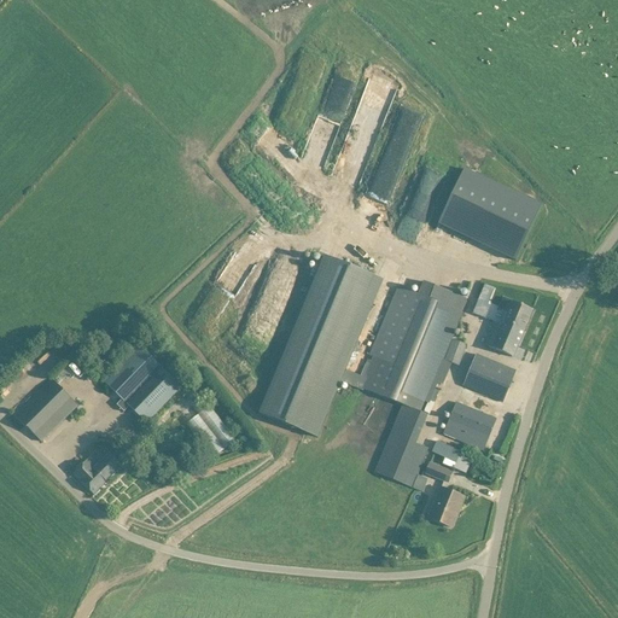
[(413,126),(413,129),(423,130),(424,114),(403,112),(403,126),(413,126)]
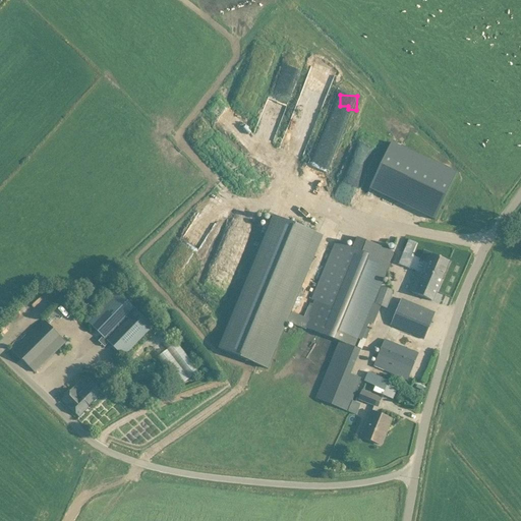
[(269,110),(264,124),(281,131),(286,117),(269,110)]
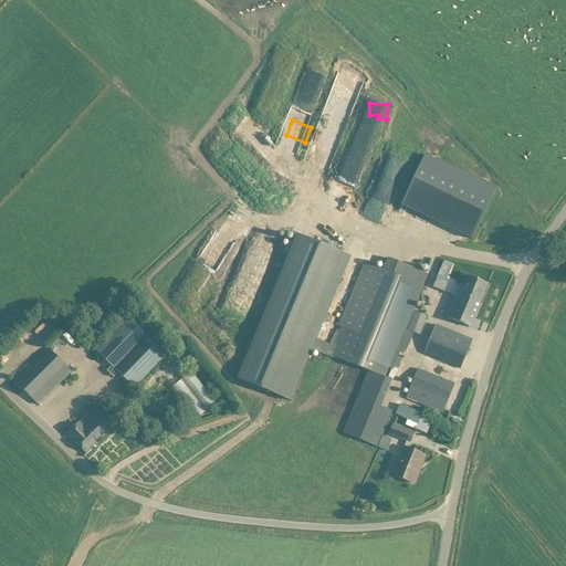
[(367,163),(374,146),(358,142),(362,133),(359,132),(350,157),(367,163)]
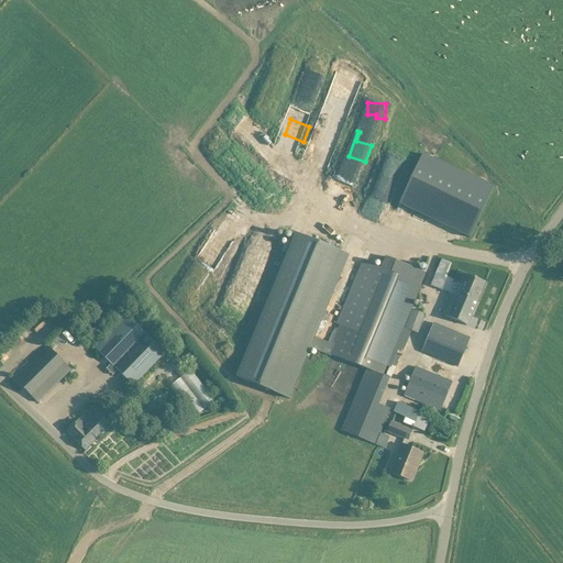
[(422,154),(399,203),(461,233),(470,238),(494,188),(422,154)]
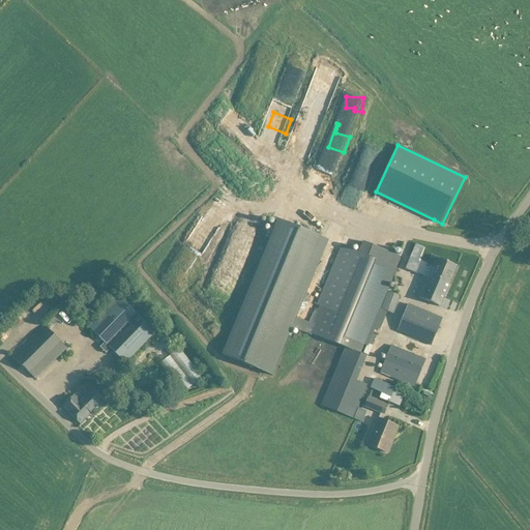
[(312,333),(315,325),(297,318),(329,241),(278,219),(222,355),(272,376),(293,328),(311,335),(312,333)]
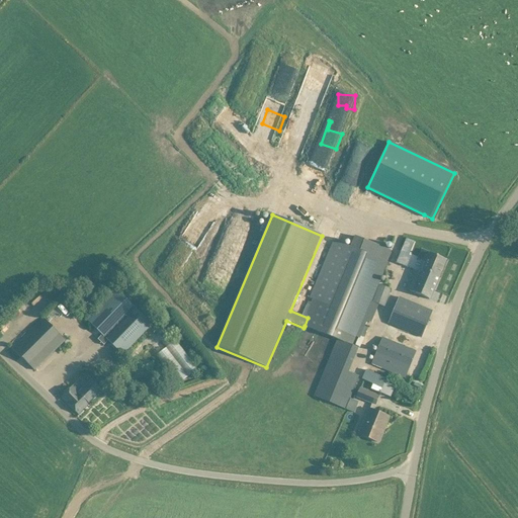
[(363,318),(385,262),(391,251),(355,237),(350,248),(333,241),(309,297),(315,300),(308,318),(305,326),(353,346),(364,319),(363,318)]
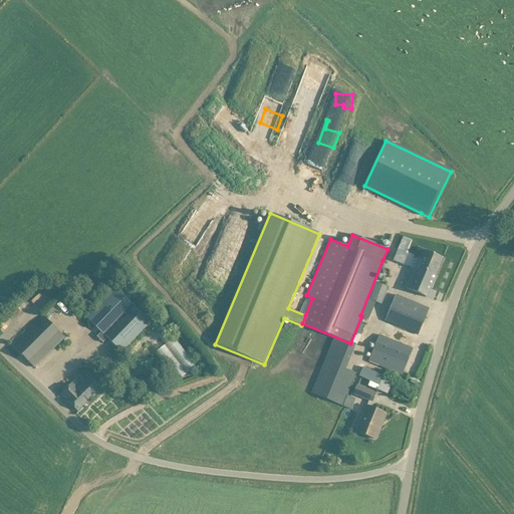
[(423,260),(419,271),(411,267),(409,271),(403,286),(427,297),(444,258),(419,248),(416,257),(423,260)]
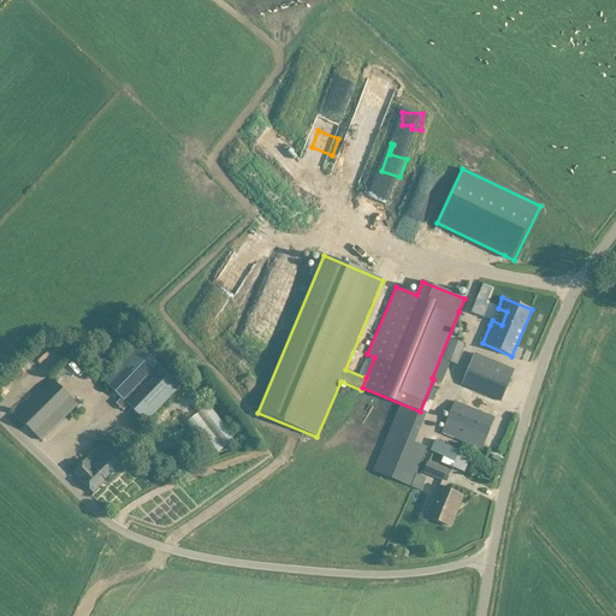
[(443,360),(457,365),(466,344),(451,338),(443,360)]
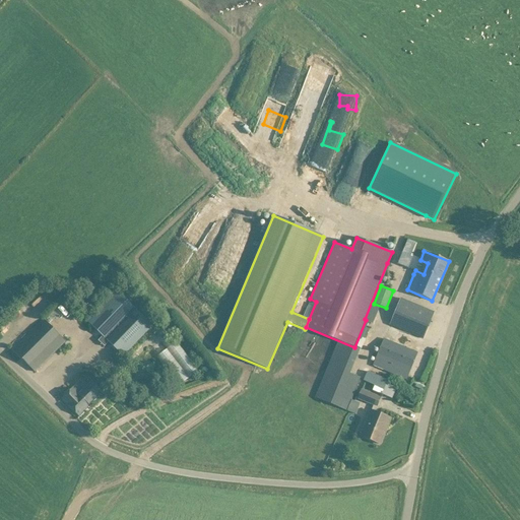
[(99,340),(105,346),(109,342),(123,356),(153,326),(118,290),(87,321),(103,336),(99,340)]
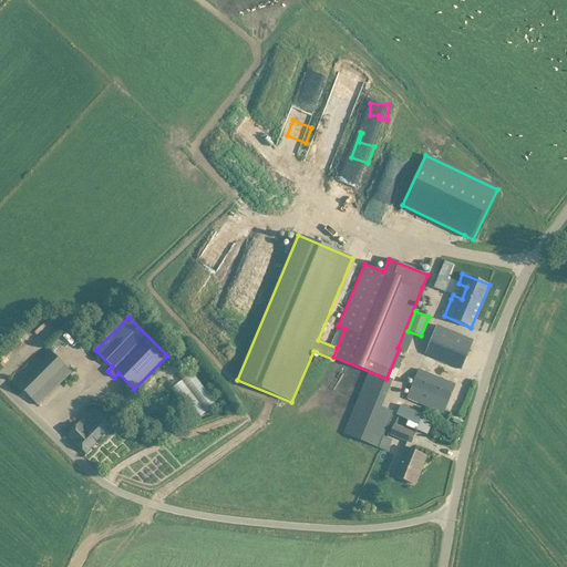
[(474,341),(463,337),(436,326),(425,354),(452,366),(462,369),(474,341)]
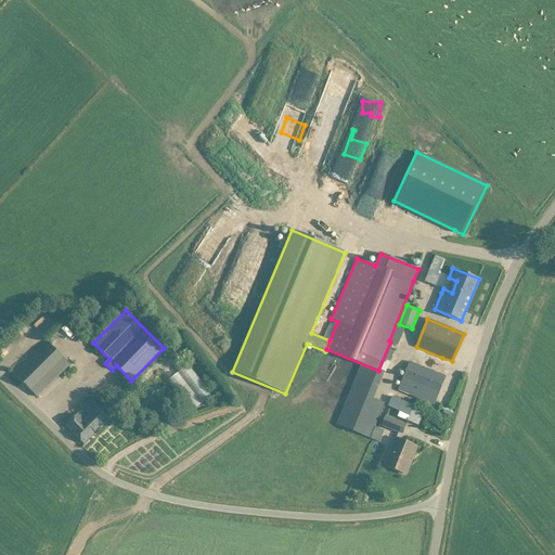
[(14,374),(38,397),(71,364),(47,340),(22,366),(14,374)]
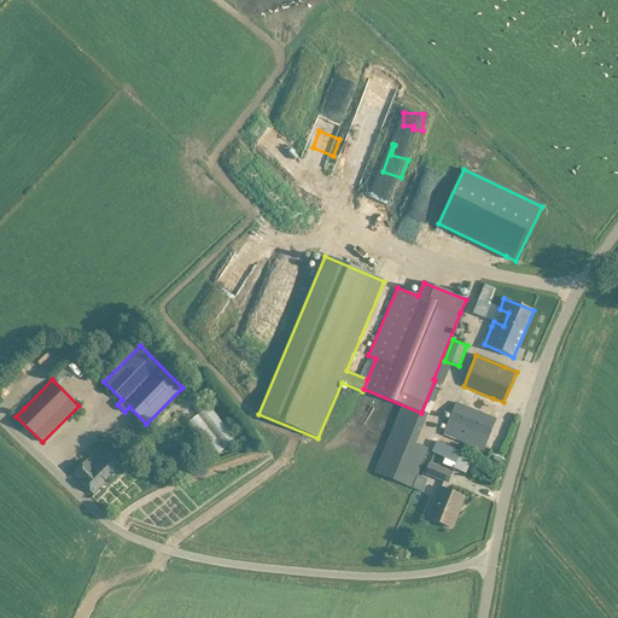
[(496,419),(485,414),(456,402),(443,435),(483,452),(496,419)]
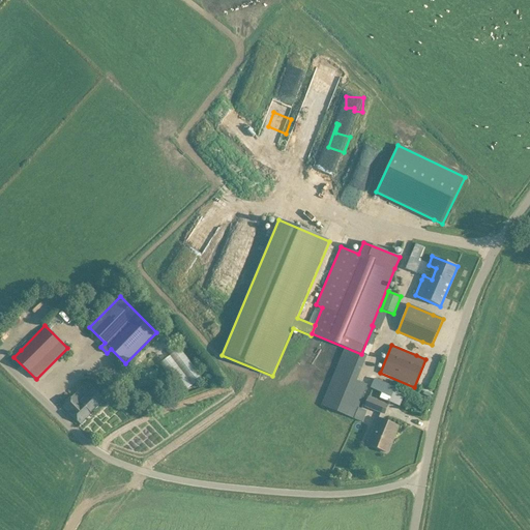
[(185,396),(207,384),(187,351),(166,364),(185,396)]
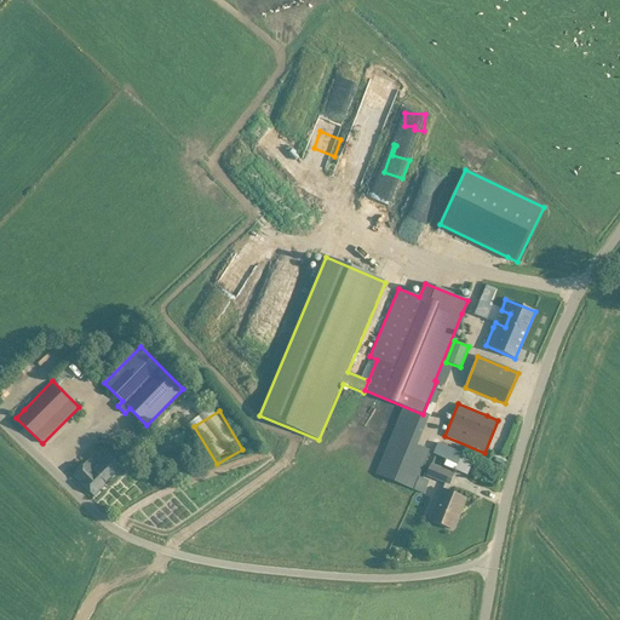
[(423,425),(400,415),(375,475),(413,491),(420,471),(430,451),(415,445),(423,425)]
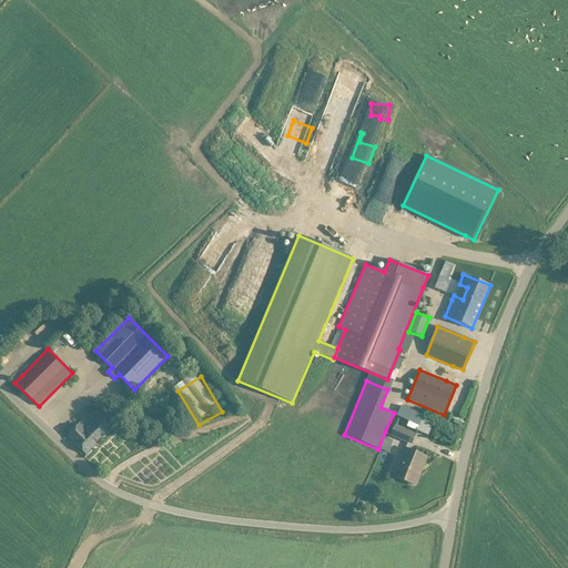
[(402,406),(398,413),(421,424),(423,419),(424,416),(402,406)]
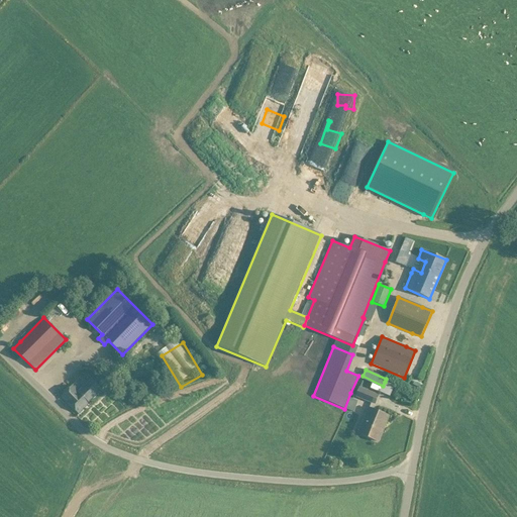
[(111,373),(108,377),(116,383),(119,380),(111,373)]
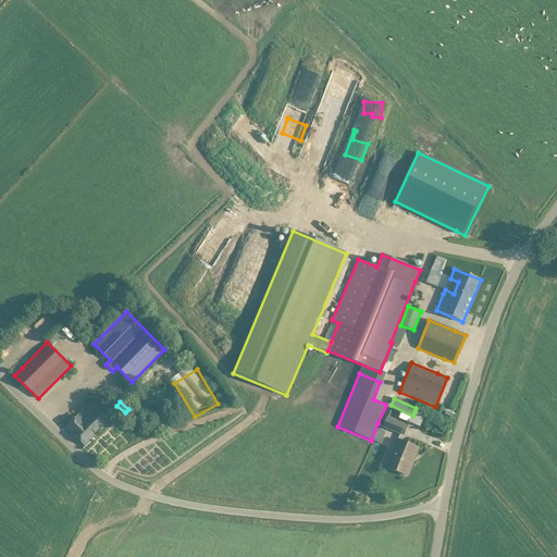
[(85,446),(93,438),(97,434),(95,431),(108,418),(98,409),(87,420),(79,413),(65,428),(85,446)]
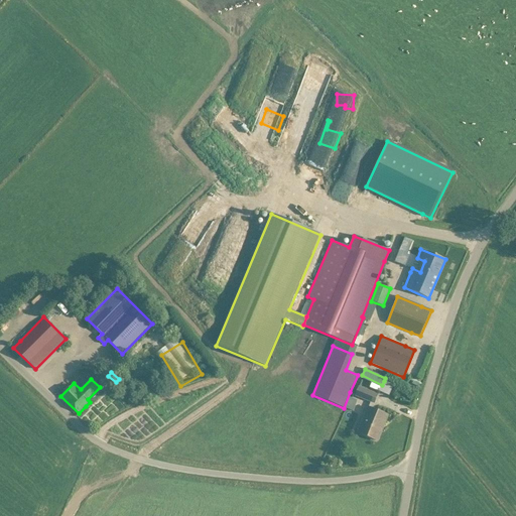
[(378,395),(359,387),(356,395),(374,403),(378,395)]
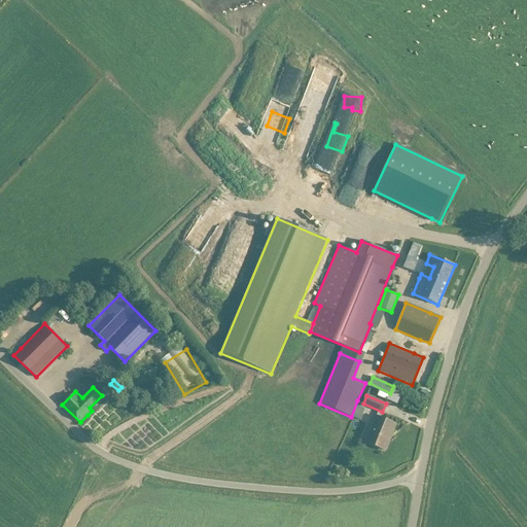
[(396,424),(376,416),(365,443),(384,450),(391,433),(392,433),(396,424)]
